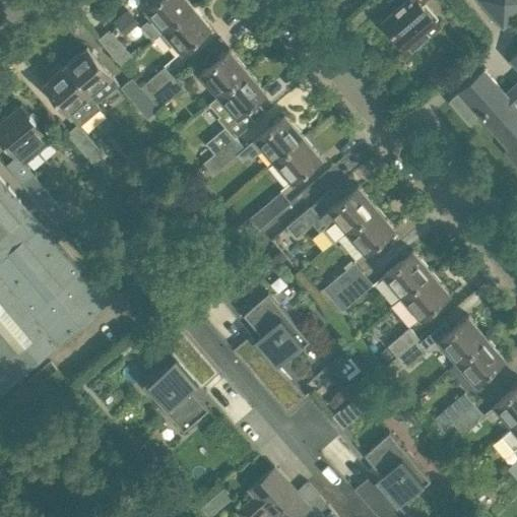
[(156,38),(162,33),(191,8),(184,0),(155,0),(143,11),(150,19),(139,28),(150,42),(156,38)]
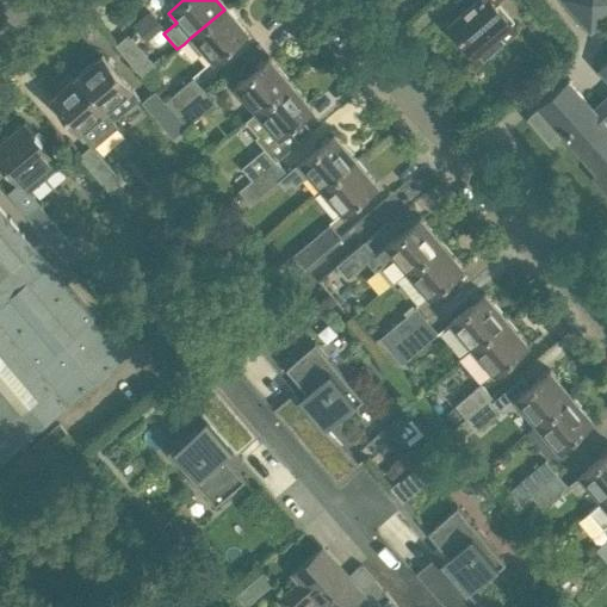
[(493,51),(513,33),(491,7),(500,0),(478,0),(446,28),(474,60),(489,47),(493,51)]
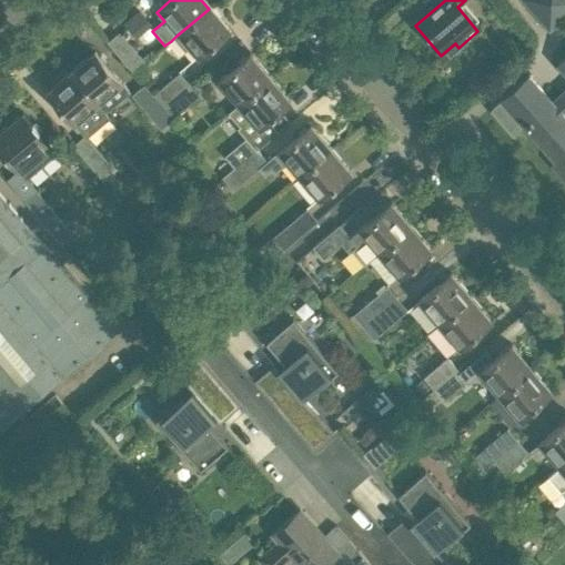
[(564,0),(518,0),(547,32),(563,19),(556,11),(564,1),(564,0)]
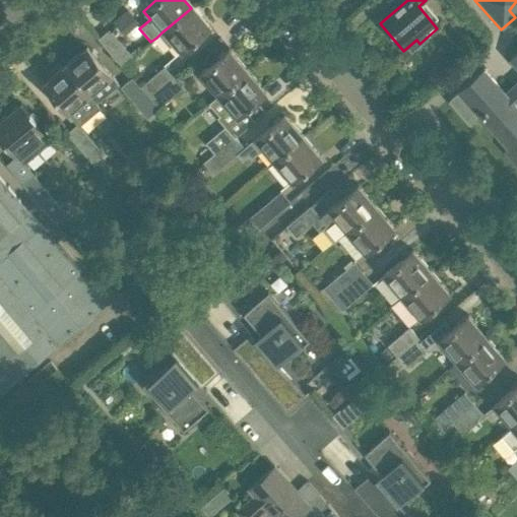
[(162,33),(156,38),(167,50),(173,46),(180,54),(209,29),(191,8),(162,33)]
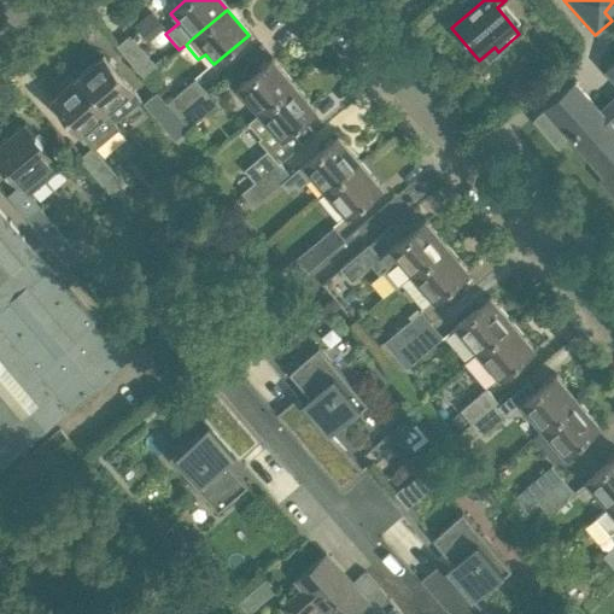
[(142,81),(155,70),(128,39),(115,50),(142,81)]
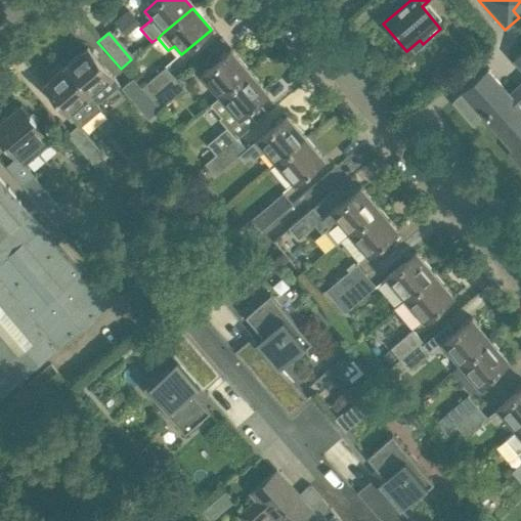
[(88,98),(95,105),(117,87),(86,50),(63,69),(88,99),(88,98)]
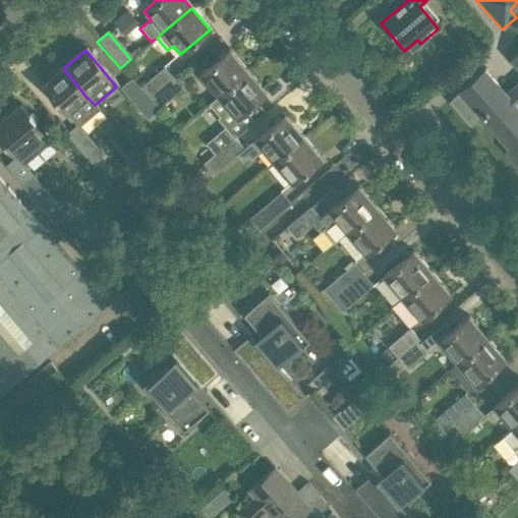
[(217,98),(246,73),(228,51),(198,76),(217,98)]
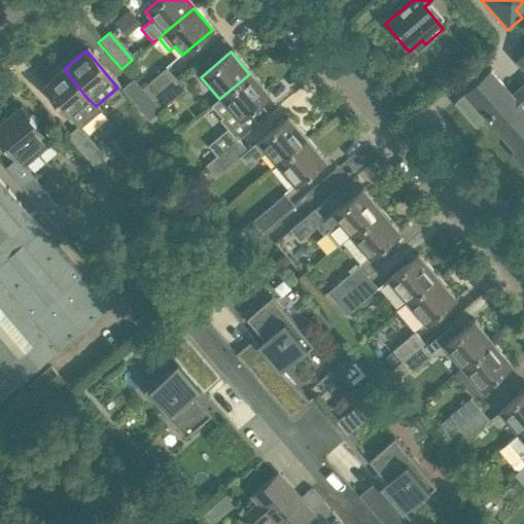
[(462,96),(454,104),(475,127),(483,119),(483,120),(484,119),(513,152),(509,155),(510,156),(511,155),(523,170),(523,54),(514,63),(515,64),(516,63),(523,71),(523,84),(519,89),(511,97),(510,96),(509,96),(489,73),(490,72),(489,71),(461,96),(462,96)]
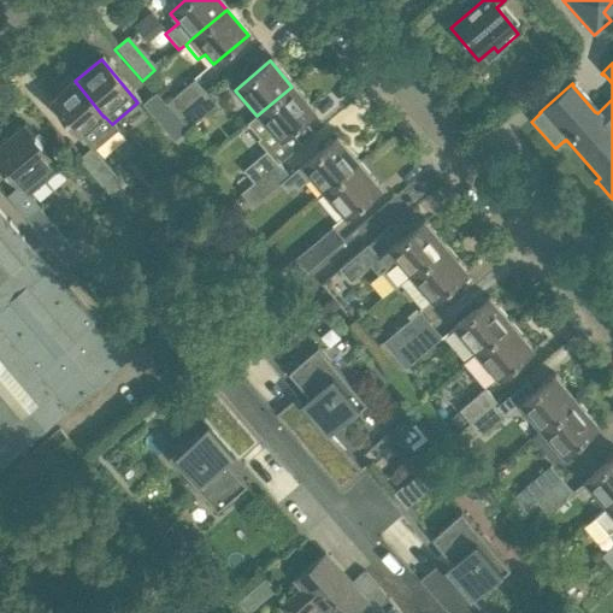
[(75,81),(49,102),(89,149),(76,160),(107,196),(119,186),(90,152),(117,130),(112,124),(104,116),(104,117),(75,81)]
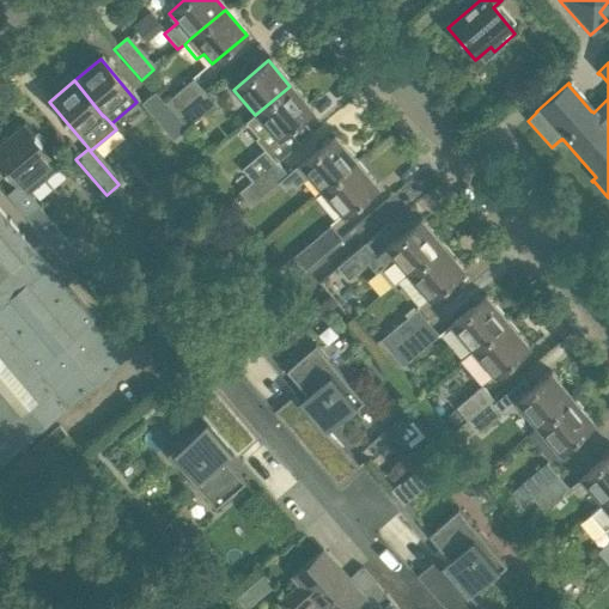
[(174,119),(202,93),(192,80),(162,105),(174,119)]
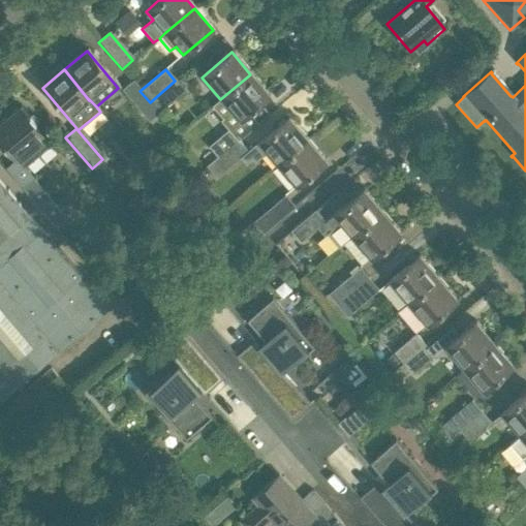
[(239,122),(269,96),(250,74),(220,99),(239,122)]
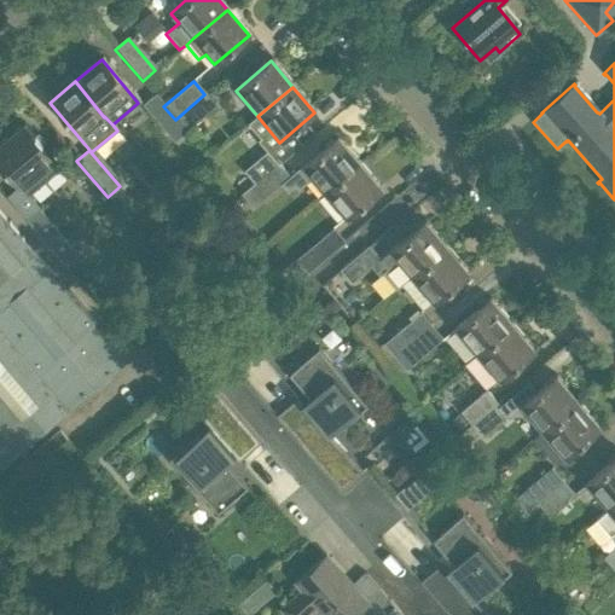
[(185,132),(215,108),(204,94),(175,120),(185,132)]
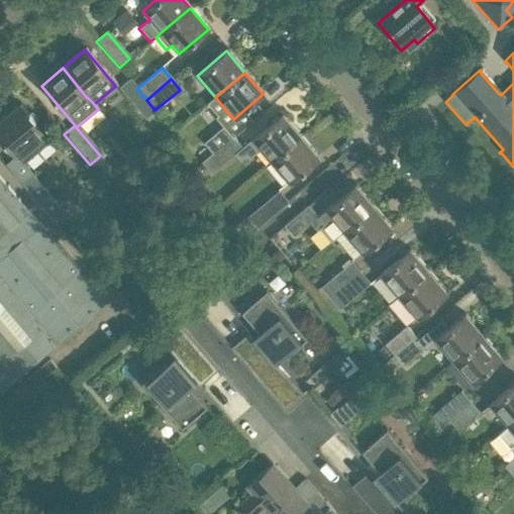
[(136,89),(128,80),(117,89),(143,119),(155,110),(146,100),(136,89)]
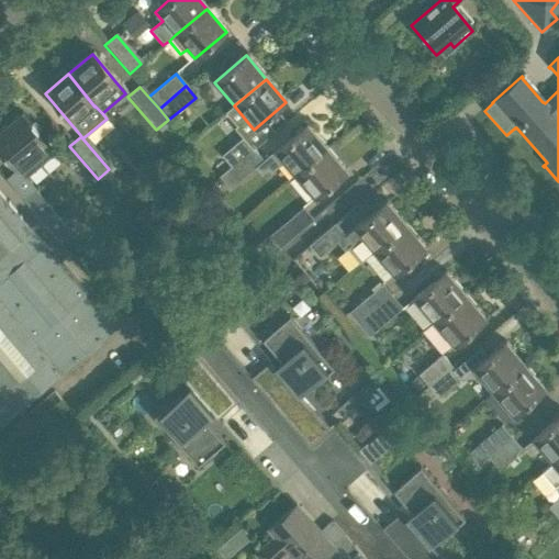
[(21,201),(33,191),(35,189),(26,178),(54,155),(20,114),(0,131),(0,152),(14,169),(3,180),(21,201)]
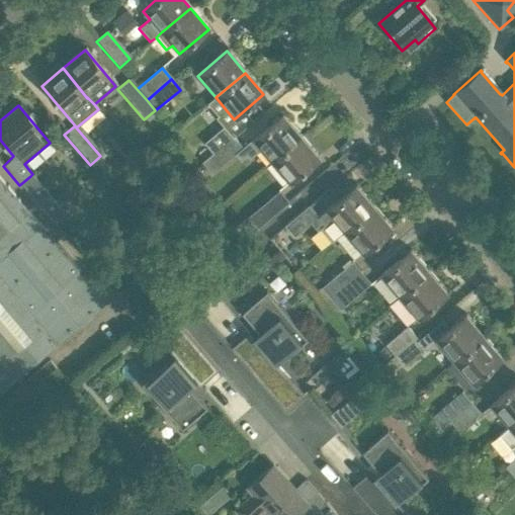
[(271,163),(301,138),(281,115),(242,150),(234,156),(240,163),(246,158),(248,161),(260,151),(271,163)]
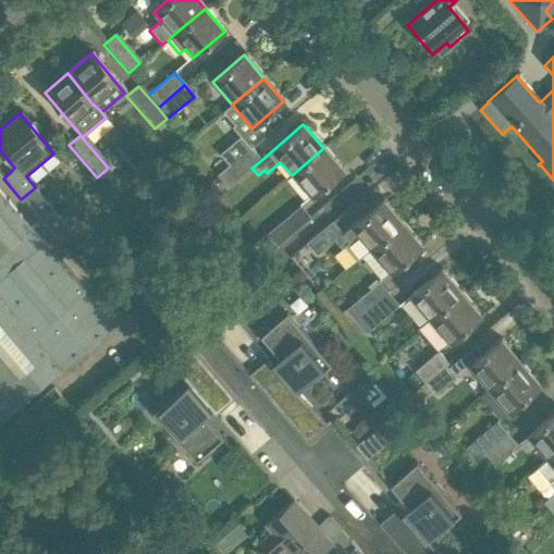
[(206,165),(216,177),(249,149),(239,137),(206,165)]
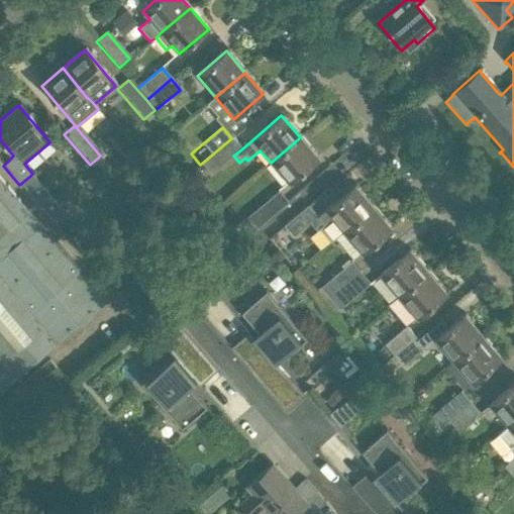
[(288,184),(317,159),(300,137),(271,163),(288,184)]
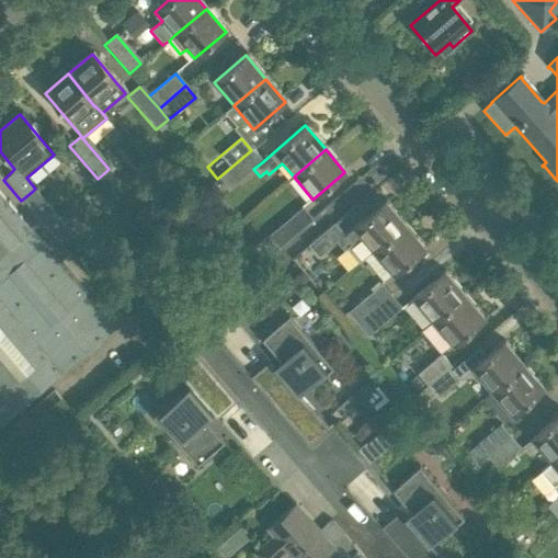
[(217,179),(228,191),(253,169),(262,162),(251,150),(217,179)]
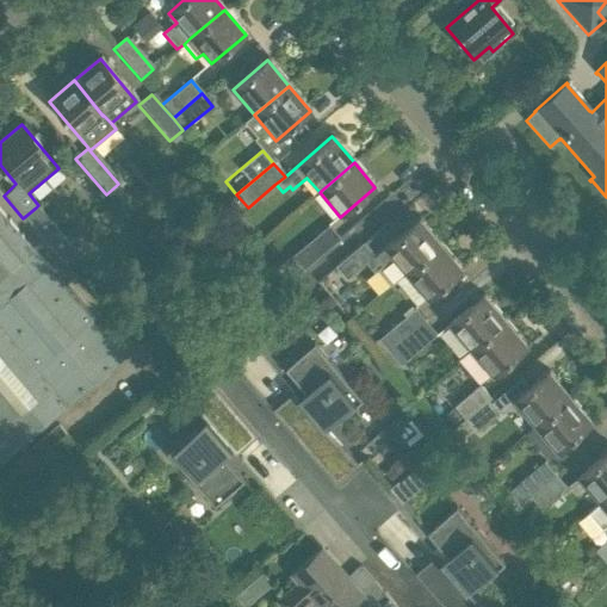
[(75,252),(36,208),(23,218),(62,264),(74,254),(75,252)]
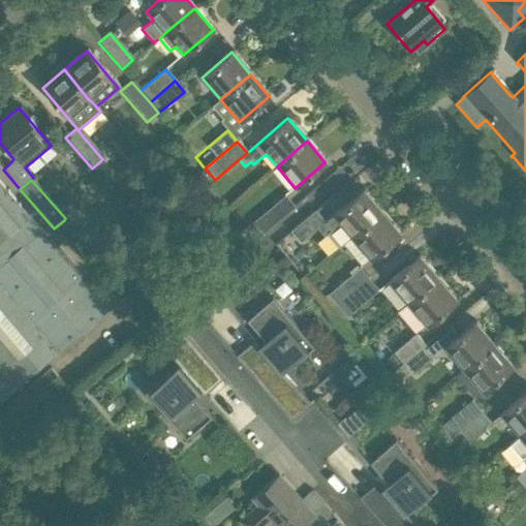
[(0,450),(4,455),(23,438),(18,432),(67,391),(49,369),(0,410),(0,399),(106,309),(39,230),(40,230),(0,183),(0,450)]
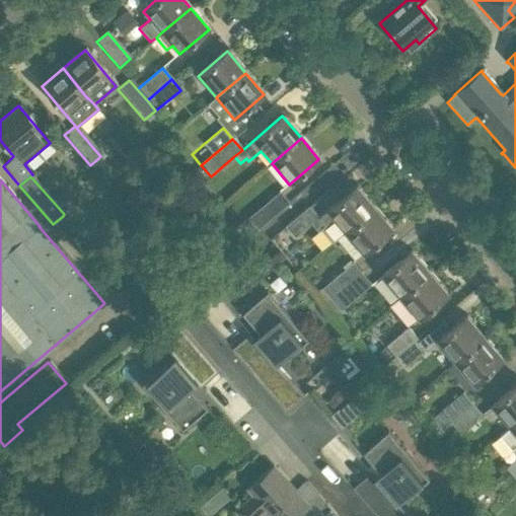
[(336,241),(374,209),(356,187),(326,212),(318,219),(324,227),(321,230),(332,242),(335,240),(336,241)]
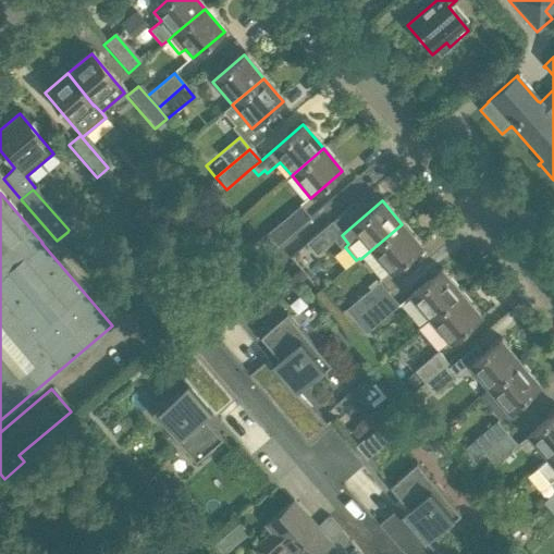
[(275,247),(309,220),(299,208),(266,236),(275,247)]
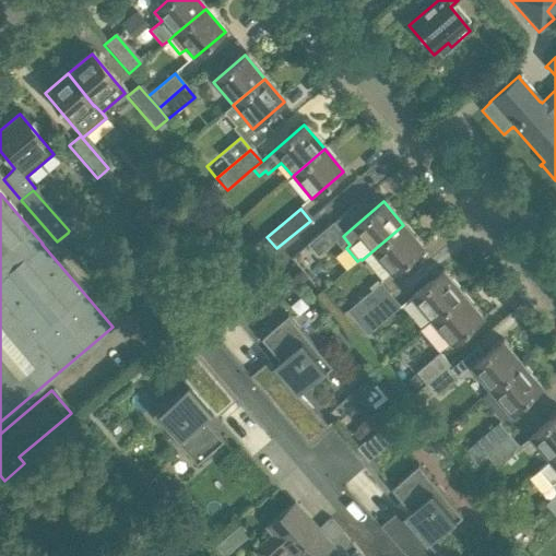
[(145,212),(138,217),(148,229),(155,224),(145,212)]
